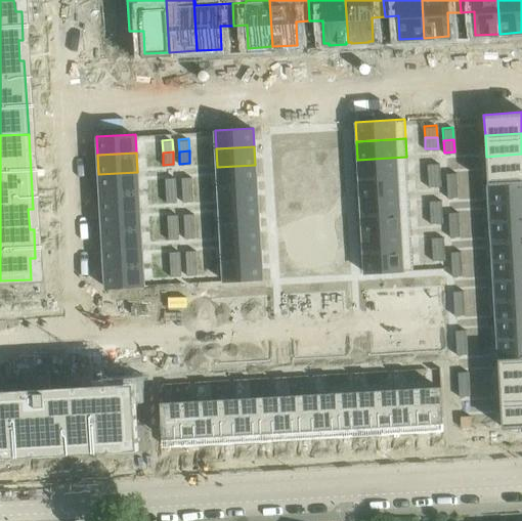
[(521,154),(486,157),(487,177),(521,174),(521,154)]
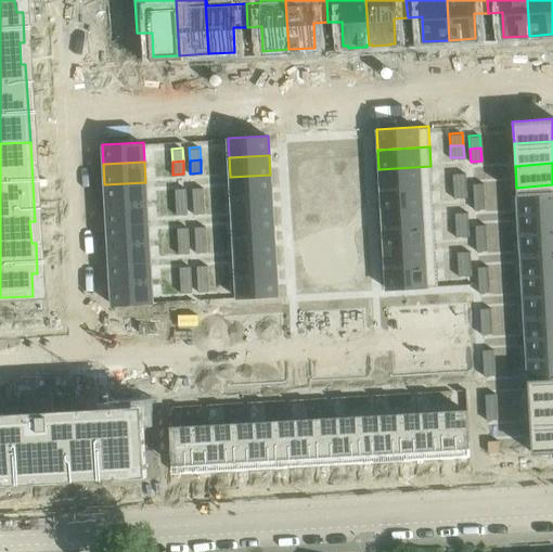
[(431,166),(378,169),(380,189),(432,185),(431,166)]
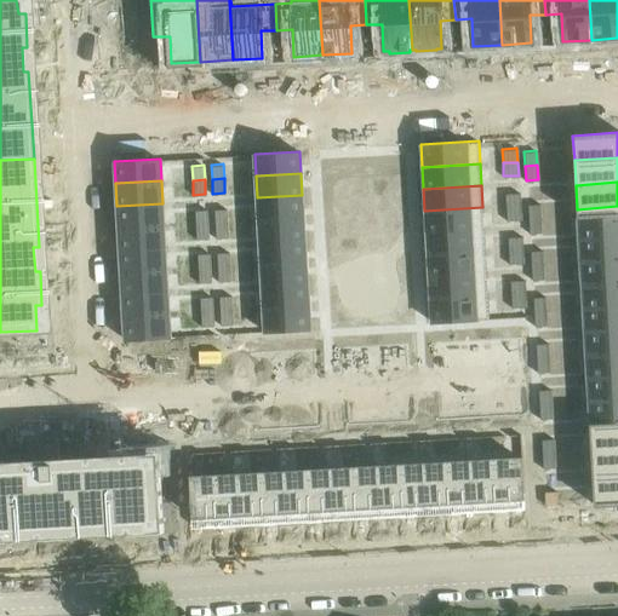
[(519,191),(504,193),(505,206),(520,206),(519,191)]
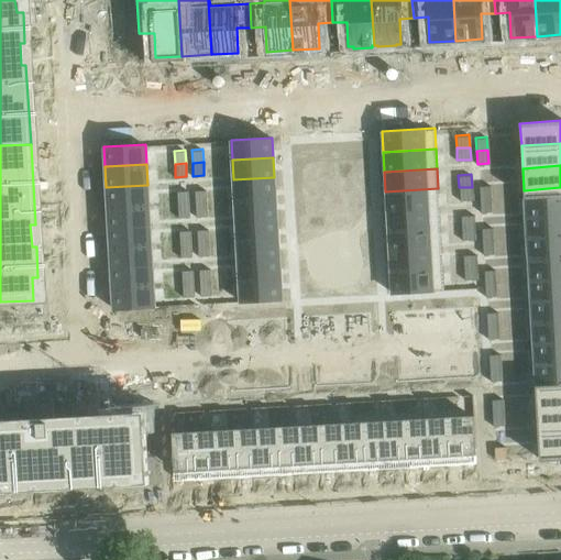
[(274,177),(233,179),(234,199),(275,197),(274,177)]
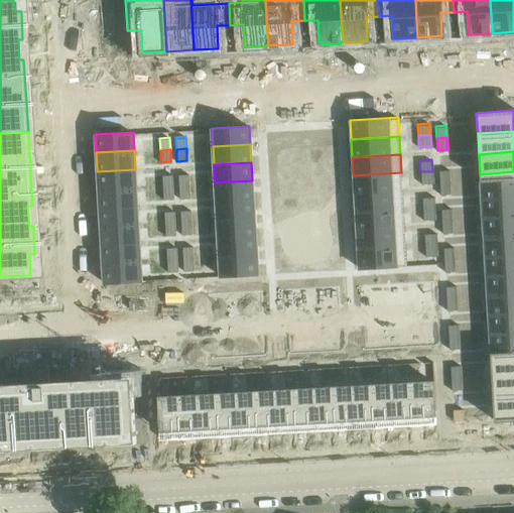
[(448,168),(438,169),(439,181),(450,180),(448,168)]
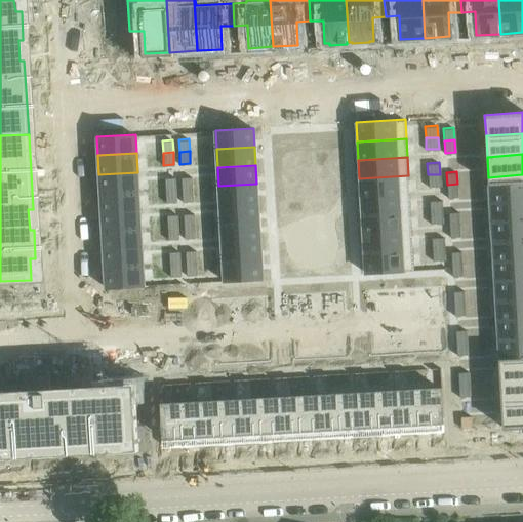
[(137,172),(98,174),(99,193),(138,191),(137,172)]
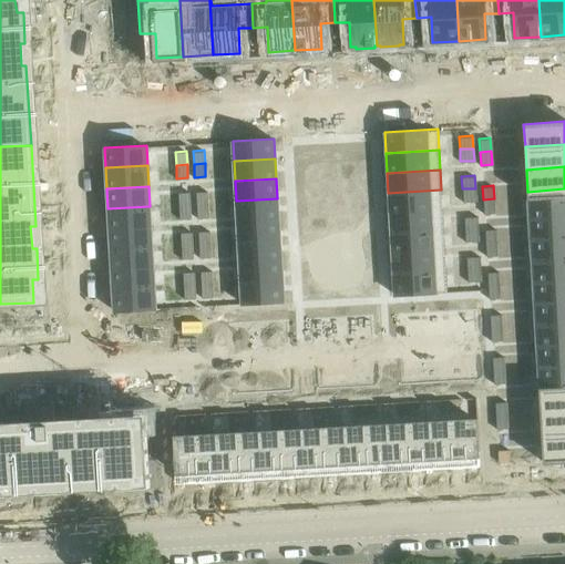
[(475,188),(462,188),(462,201),(476,201),(475,188)]
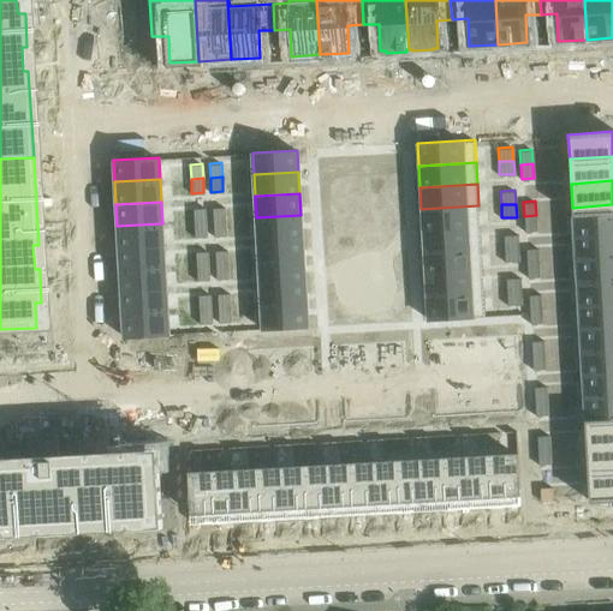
[(612,204),(572,208),(573,232),(612,229),(612,204)]
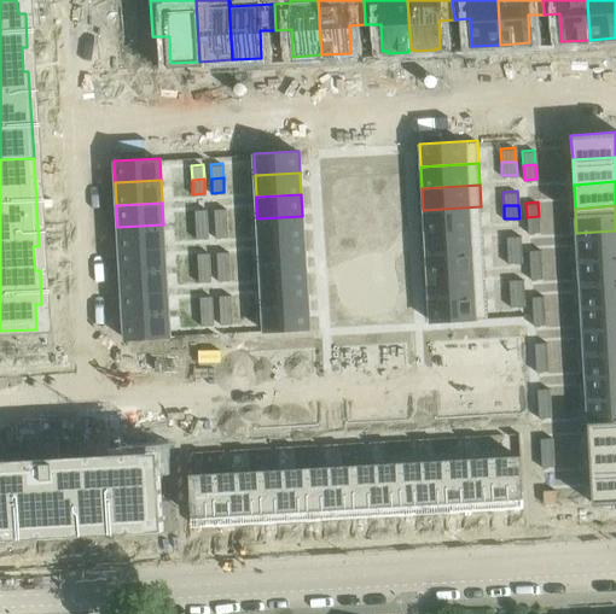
[(225,206),(213,208),(214,222),(226,221),(225,206)]
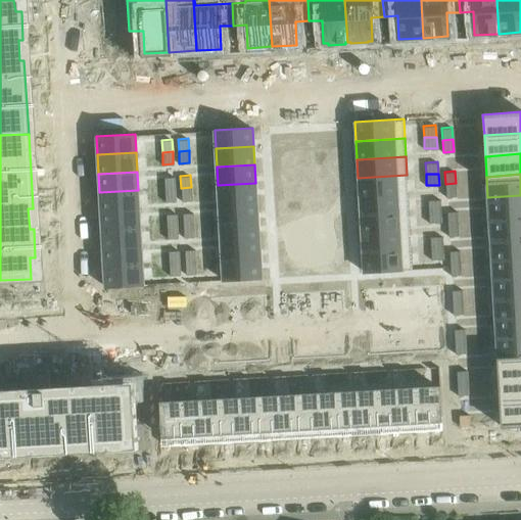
[(407,175),(358,178),(359,196),(408,193),(407,175)]
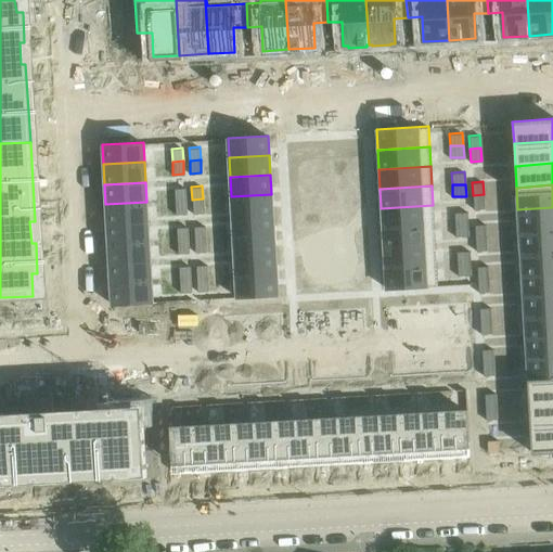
[(184,187),(174,188),(175,201),(185,200),(184,187)]
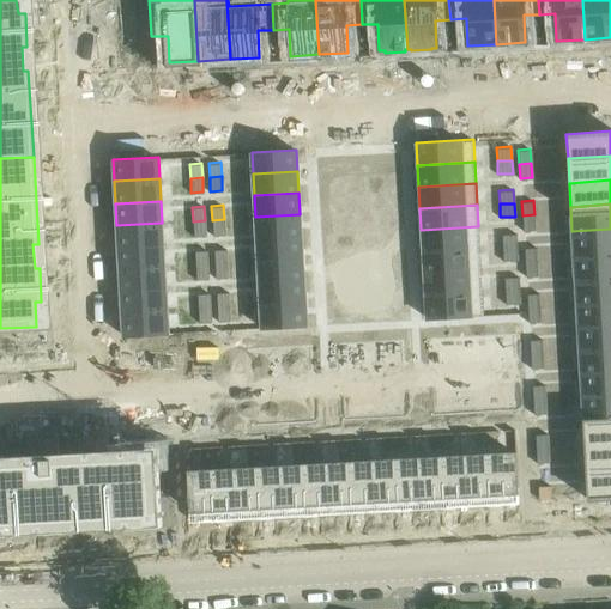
[(300,214),(255,217),(256,239),(301,237),(300,214)]
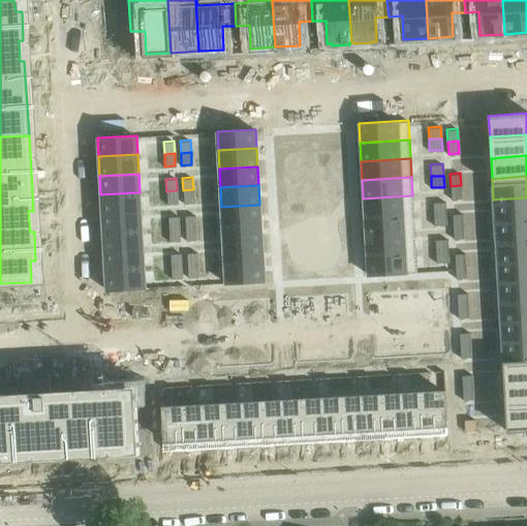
[(461,185),(451,186),(451,198),(461,197),(461,185)]
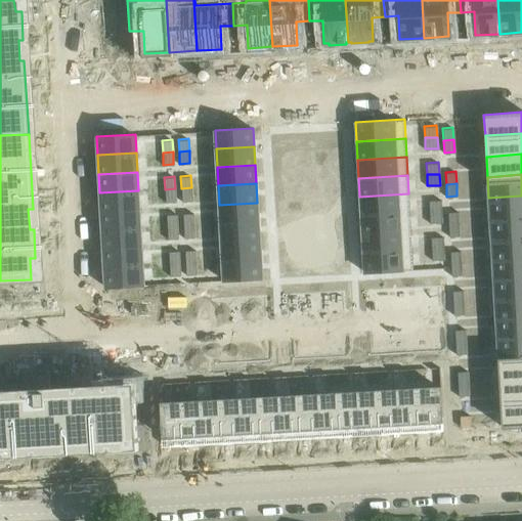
[(191,187),(181,188),(182,201),(192,200),(191,187)]
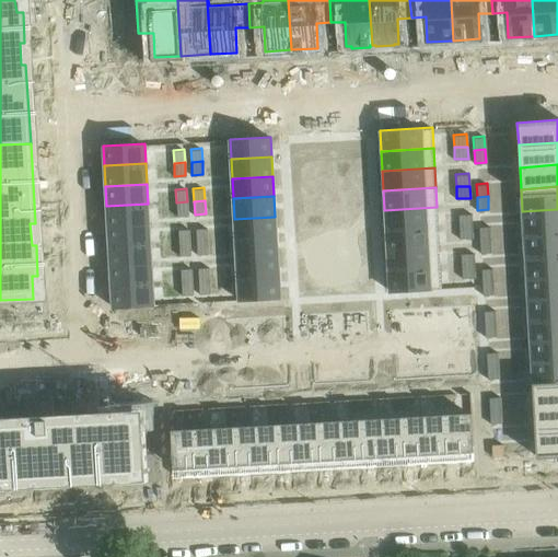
[(187,201),(176,202),(177,216),(188,215),(187,201)]
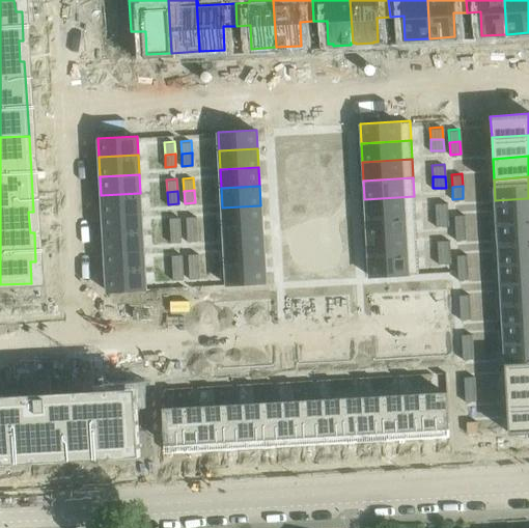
[(140,193),(101,195),(102,214),(141,212),(140,193)]
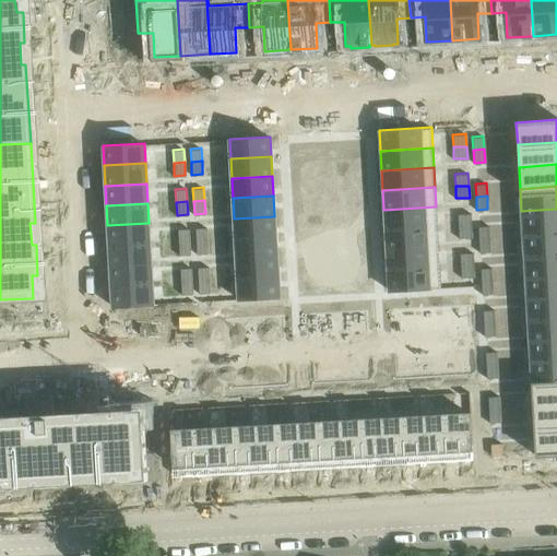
[(436,206),(383,210),(384,229),(437,226),(436,206)]
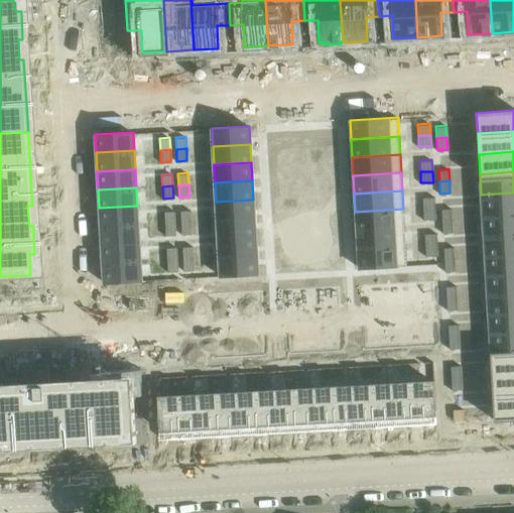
[(513,193),(481,195),(482,215),(513,213),(513,193)]
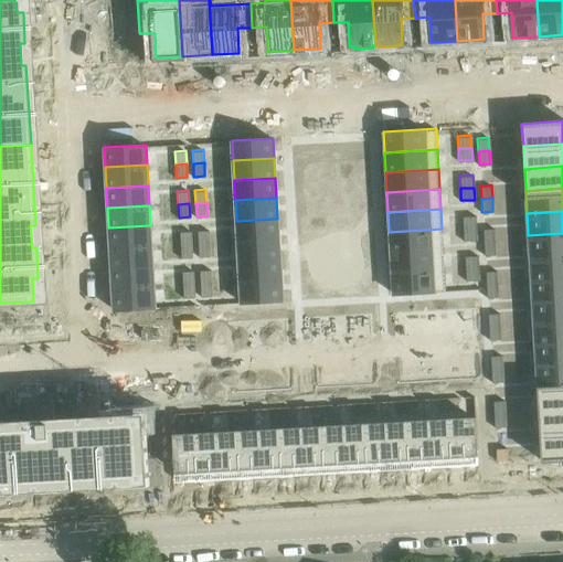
[(475,214),(461,215),(463,228),(476,226),(475,214)]
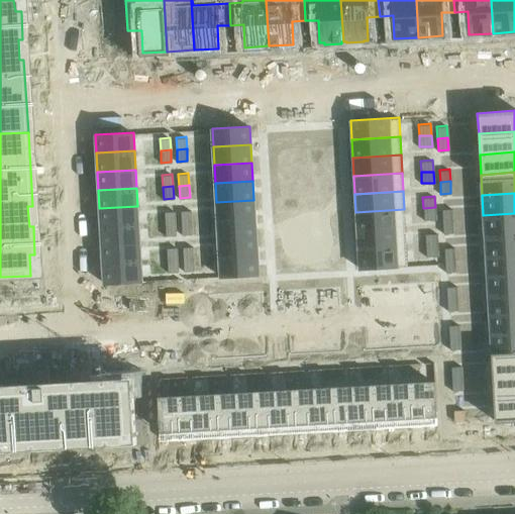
[(253,200),(216,202),(217,220),(254,218),(253,200)]
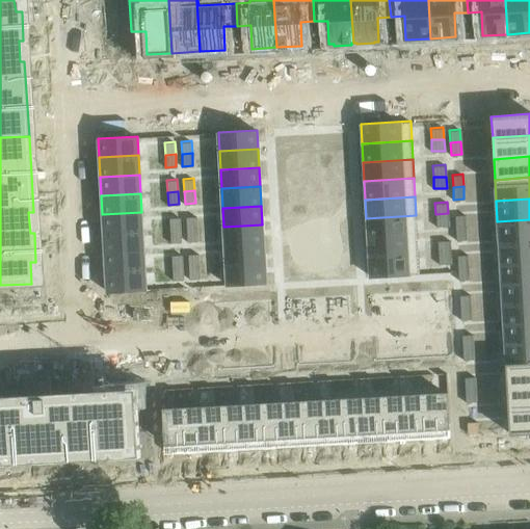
[(141,212),(102,214),(104,234),(142,231),(141,212)]
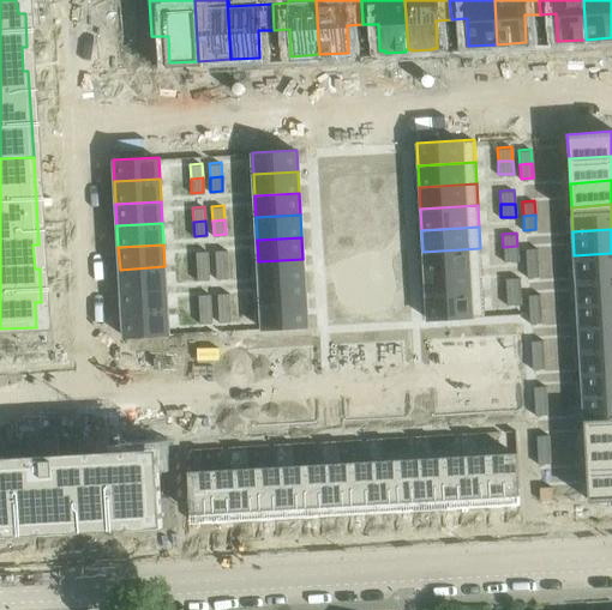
[(517,246),(503,247),(504,260),(519,260),(517,246)]
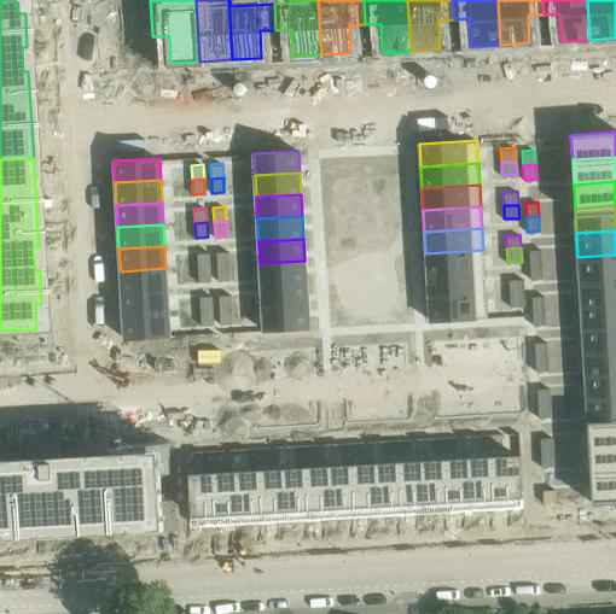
[(540,249),(528,249),(529,263),(541,262),(540,249)]
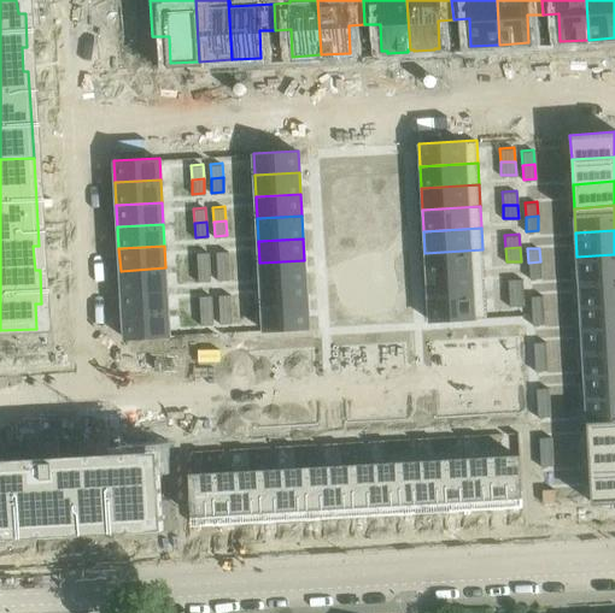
[(227,249),(215,251),(216,265),(228,264),(227,249)]
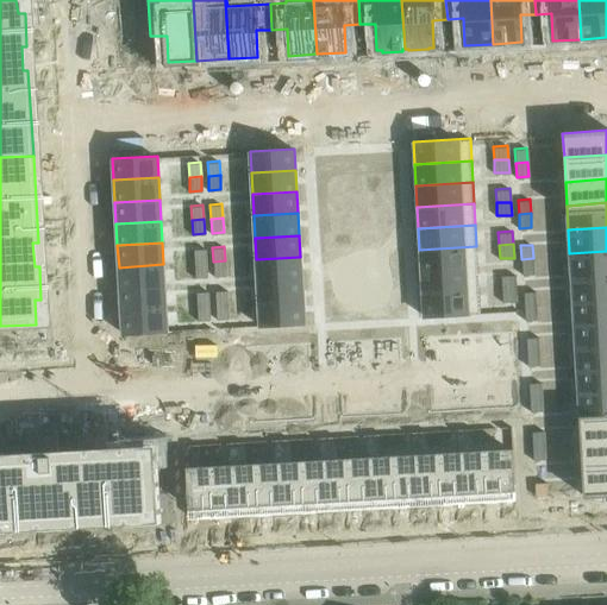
[(476,246),(419,250),(420,271),(477,268),(476,246)]
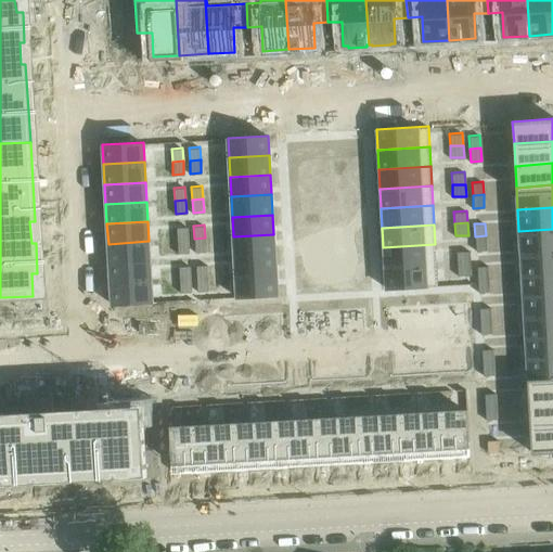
[(187,226),(176,227),(177,240),(188,239),(187,226)]
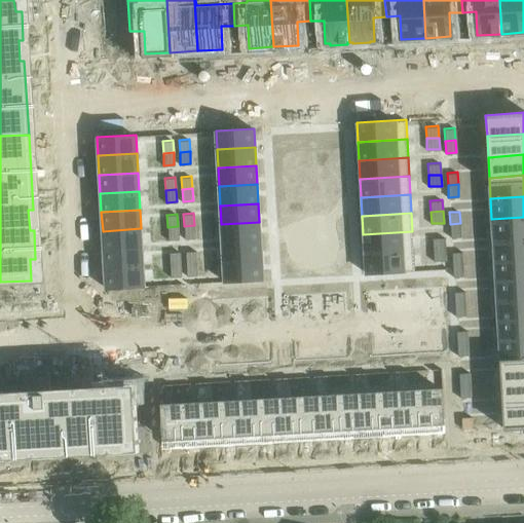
[(523,217),(491,219),(492,240),(523,237),(523,217)]
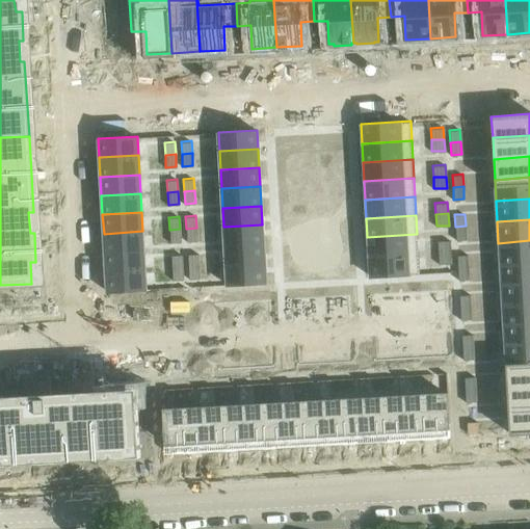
[(262,225),(223,227),(224,245),(263,243),(262,225)]
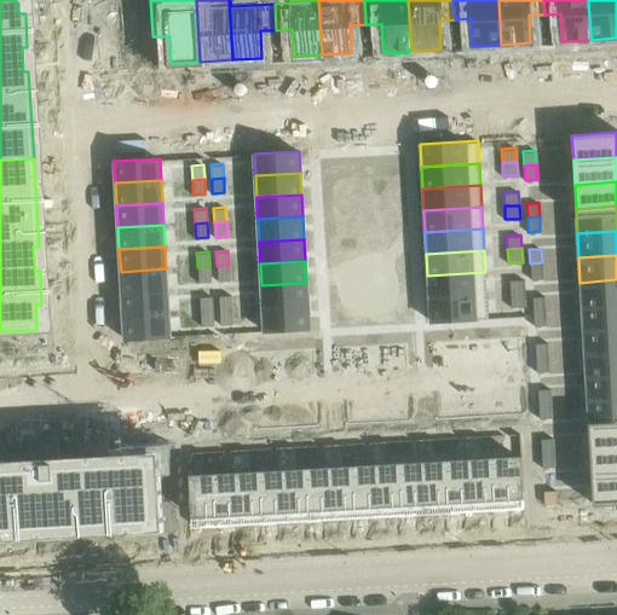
[(542,262),(530,264),(530,278),(542,278),(542,262)]
